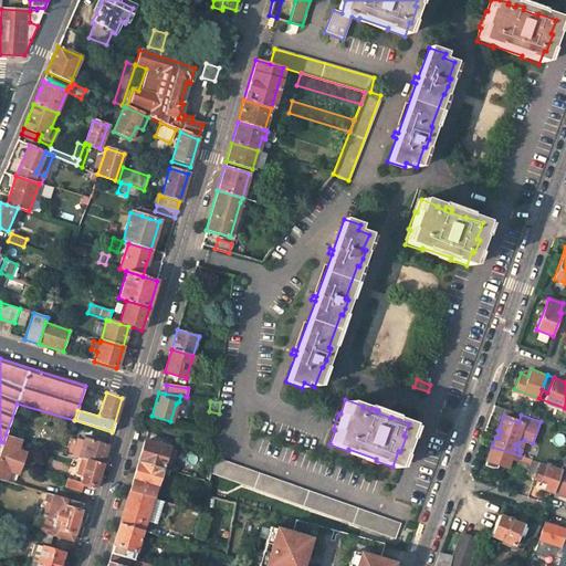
[(0,480),(6,482),(9,471),(18,473),(24,452),(16,450),(19,439),(6,435),(3,442),(0,451),(0,480)]
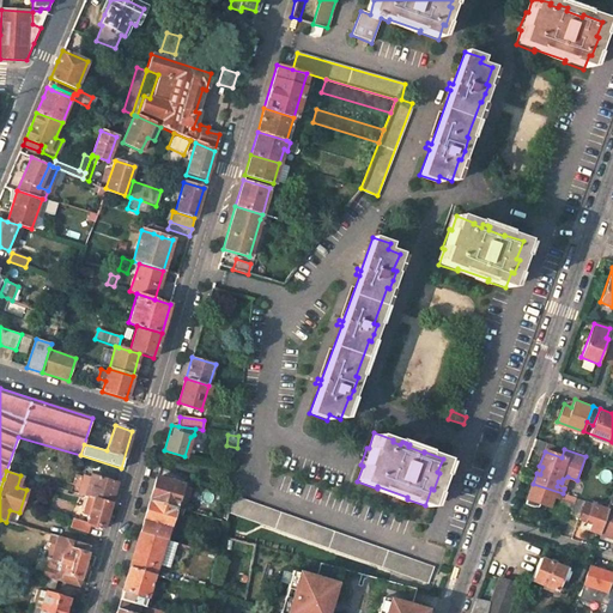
[(117,481),(93,475),(87,495),(95,497),(111,502),(117,481)]
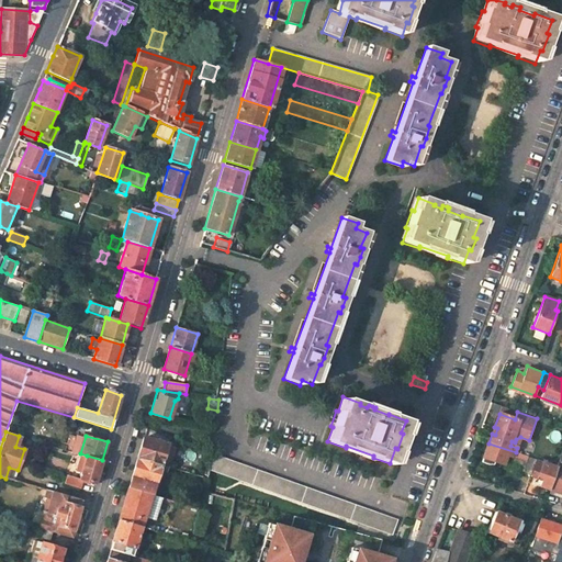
[(144,437),(137,457),(161,463),(167,444),(144,437)]
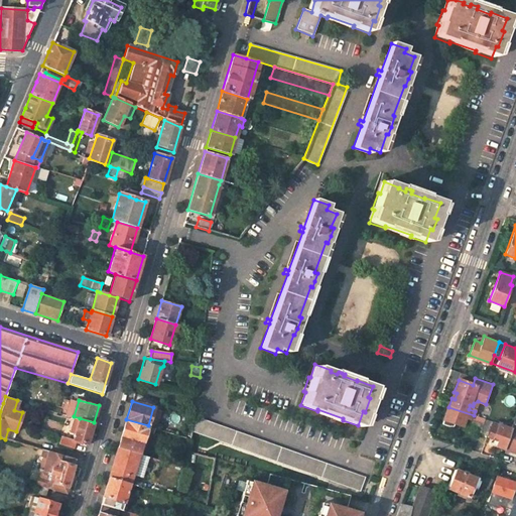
[(155,428),(161,409),(153,407),(148,425),(155,428)]
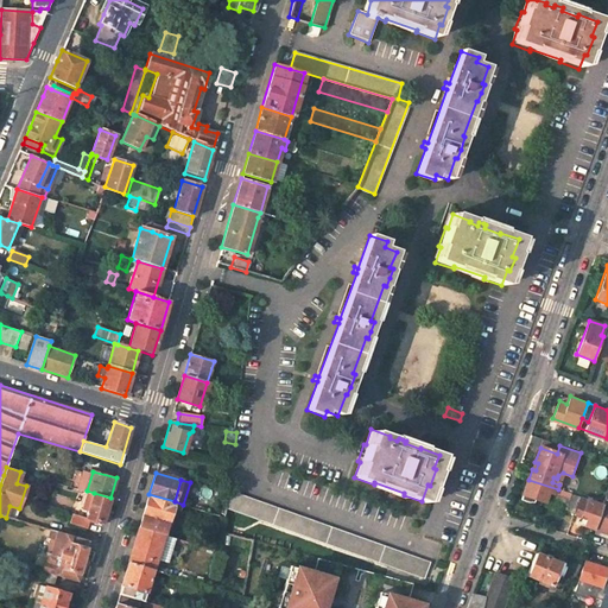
[(574,513),(578,496),(558,489),(529,480),(520,501),(531,505),(533,499),(545,502),(549,493),(567,499),(563,510),(574,513)]
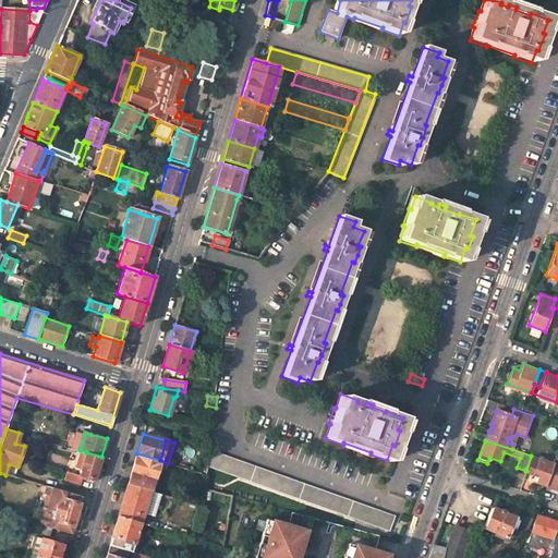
[(389,531),(395,517),(210,449),(209,465),(389,531)]
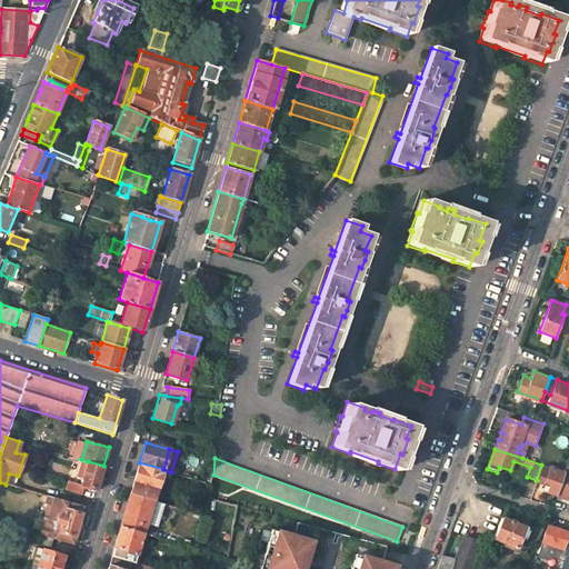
[(81,459),(80,465),(77,475),(83,477),(88,461),(81,459)]
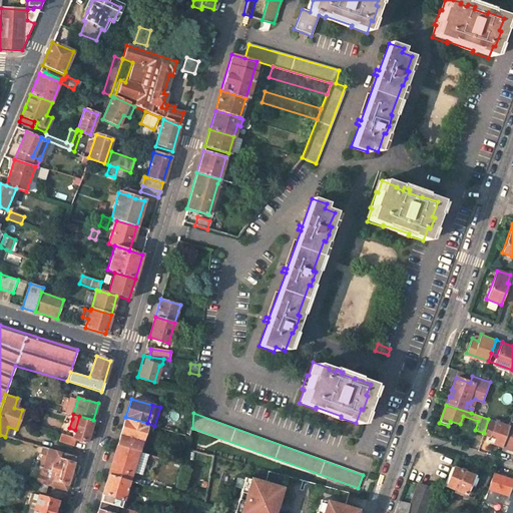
[(87,441),(93,420),(79,416),(75,430),(73,435),(61,431),(58,442),(70,446),(70,447),(72,447),(75,438),(87,441)]
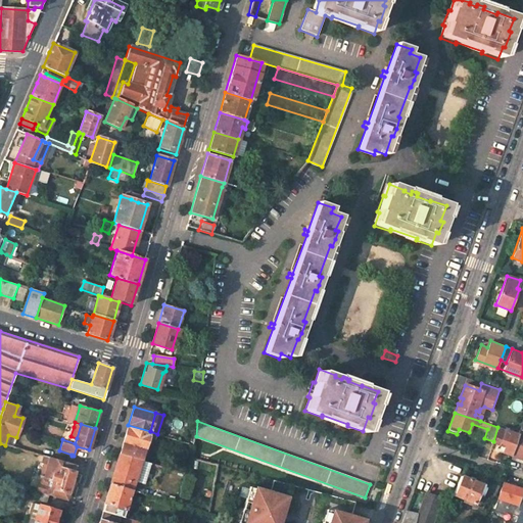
[(128,425),(123,443),(120,453),(141,460),(148,437),(150,431),(128,425)]
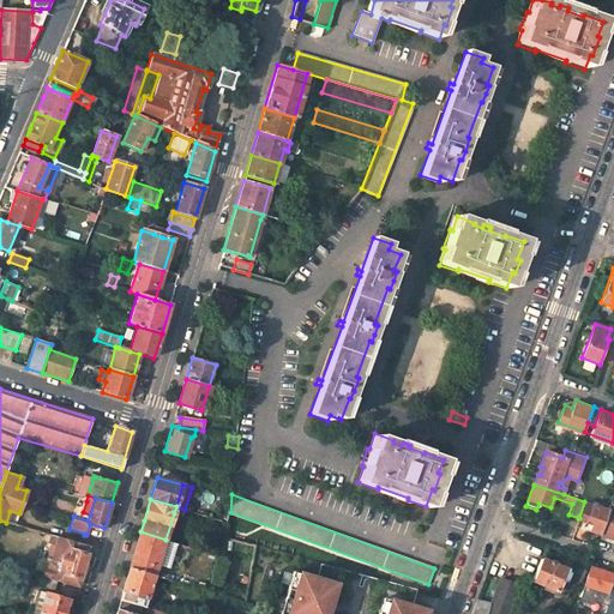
[(584,501),(579,518),(594,522),(590,531),(601,535),(609,510),(584,501)]
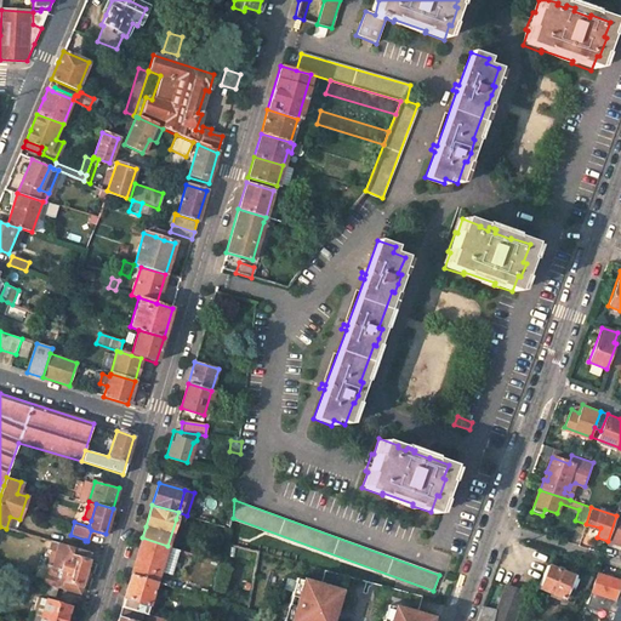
[(620,507),(616,516),(608,541),(620,545),(620,507)]
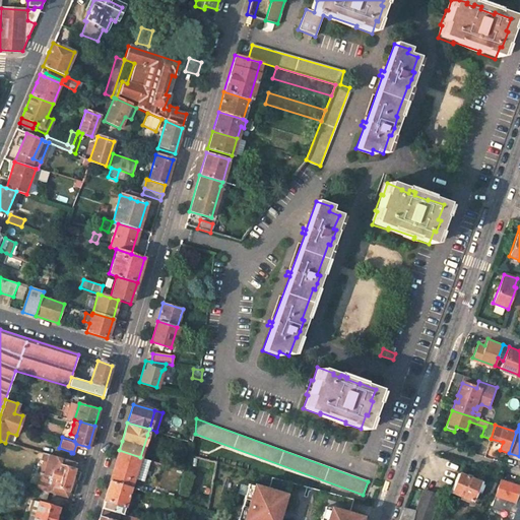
[(149,459),(140,457),(119,450),(113,472),(133,478),(134,476),(143,479),(149,459)]
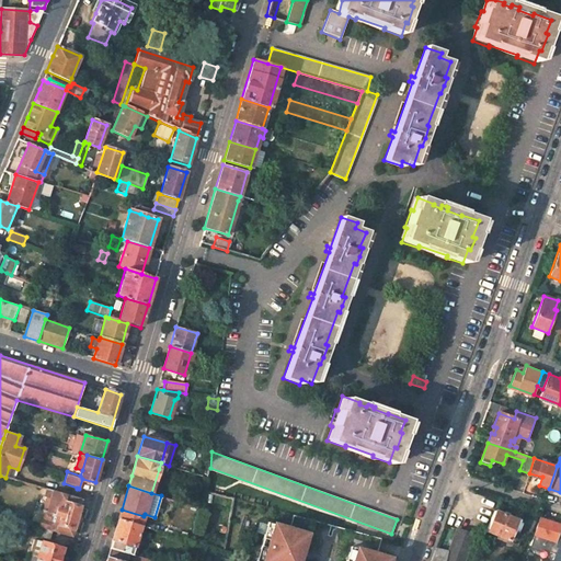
[(81,500),(46,490),(45,496),(50,499),(46,512),(42,511),(37,526),(50,530),(71,536),(81,500)]
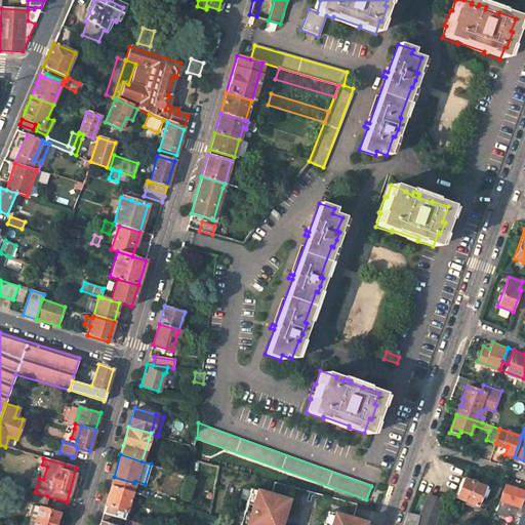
[(134,483),(114,477),(112,484),(132,490),(134,483)]
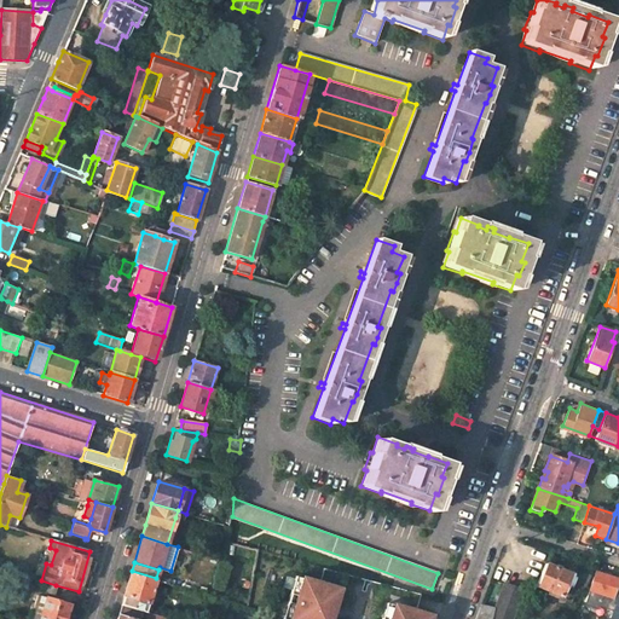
[(562,597),(571,574),(545,565),(537,586),(562,597)]
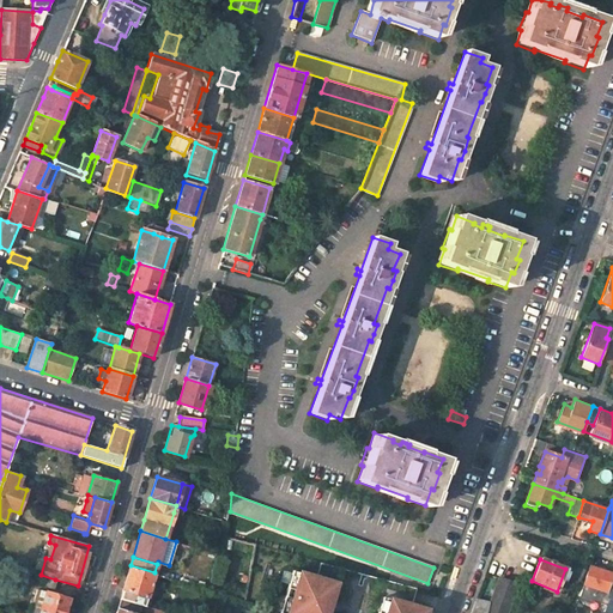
[(149,596),(156,572),(155,572),(131,565),(123,589),(149,596)]
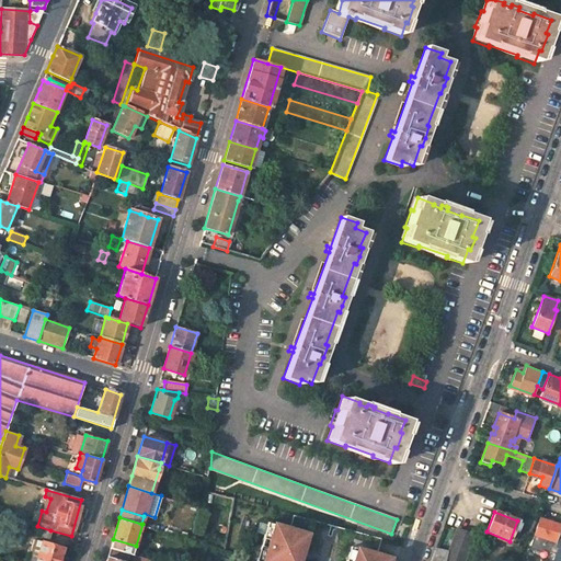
[(549,546),(551,539),(557,541),(560,525),(560,524),(540,518),(535,535),(540,537),(539,542),(549,546)]
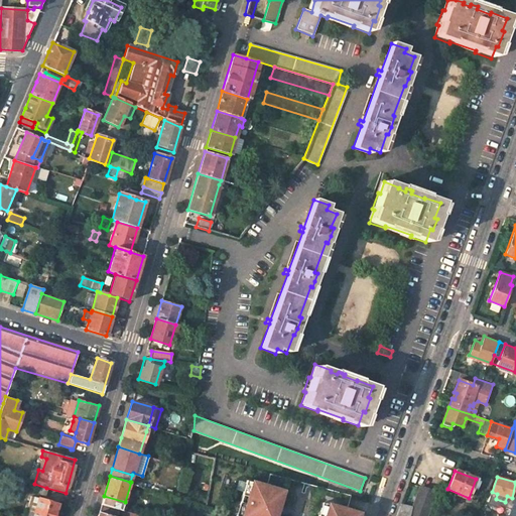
[(483,482),(476,479),(469,498),(476,500),(483,482)]
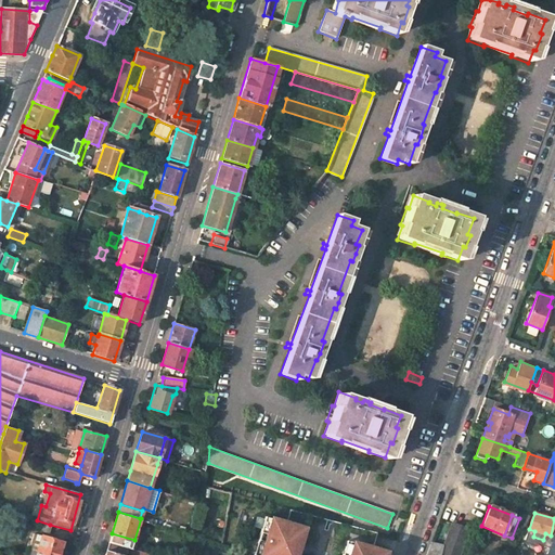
[(530,518),(523,515),(517,529),(524,532),(530,518)]
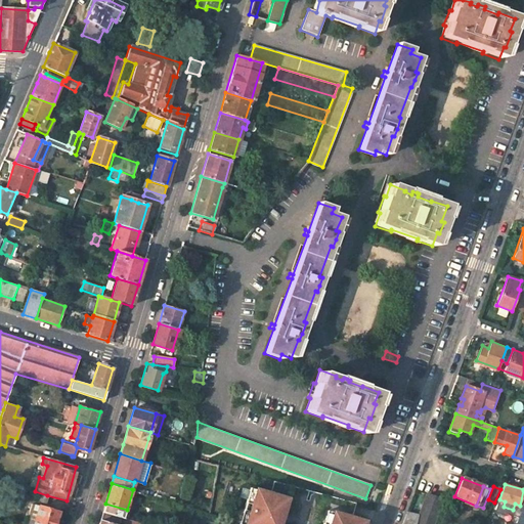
[(279,523),(281,521),(277,520),(279,513),(284,514),(288,498),(251,488),(246,504),(252,505),(250,512),(245,510),(239,523),(279,523)]
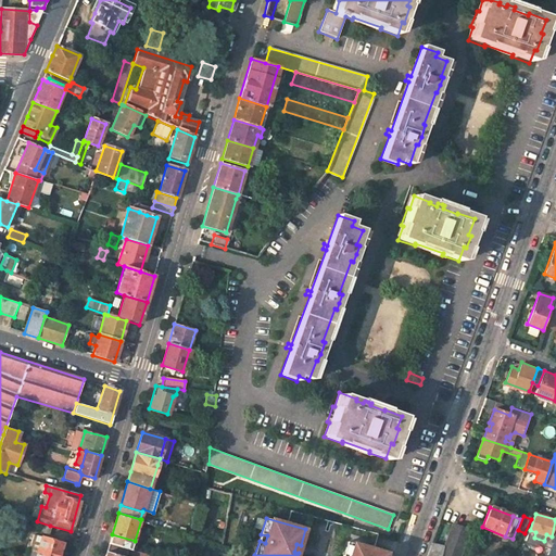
[(48,534),(50,526),(37,521),(34,530),(48,534)]
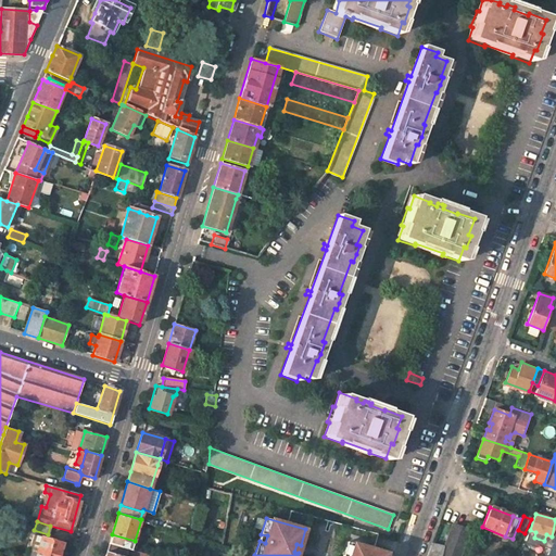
[(431,545),(427,555),(459,555),(465,531),(451,528),(445,548),(431,545)]
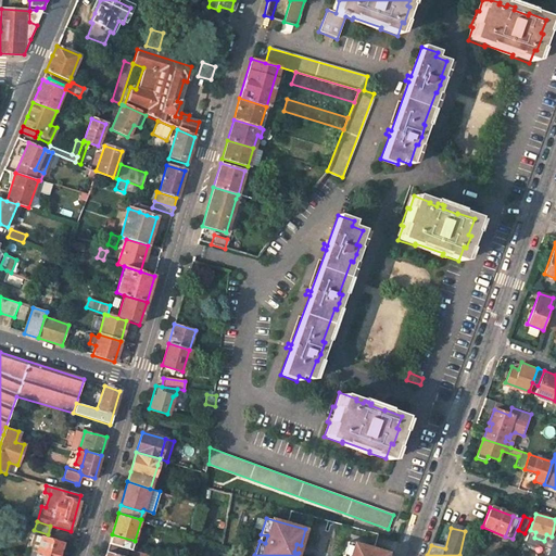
[(34,555),(41,536),(34,534),(27,555),(14,551),(12,555),(34,555)]
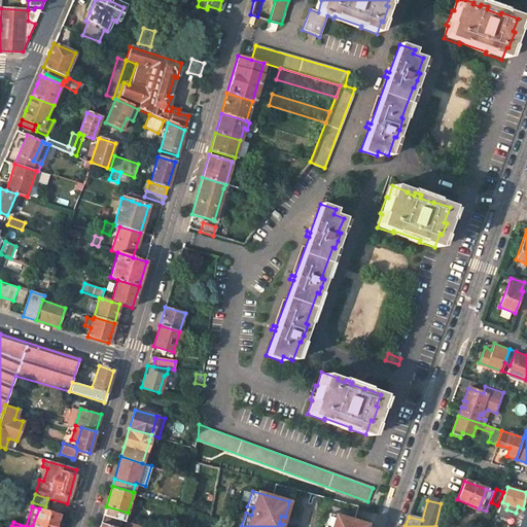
[(128,513),(106,506),(104,514),(126,520),(128,513)]
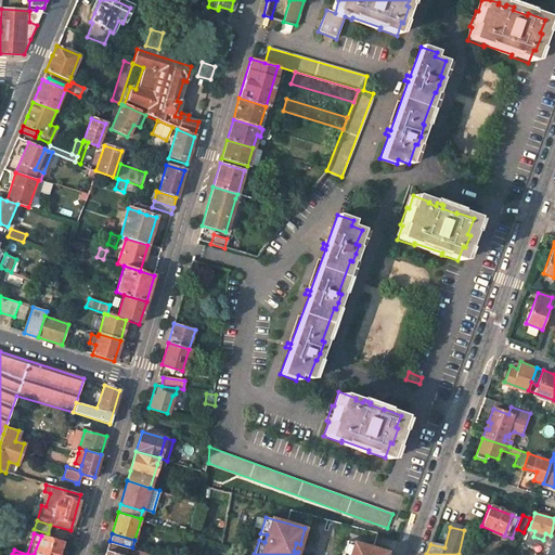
[(41,536),(34,554),(57,554),(62,542),(41,536)]
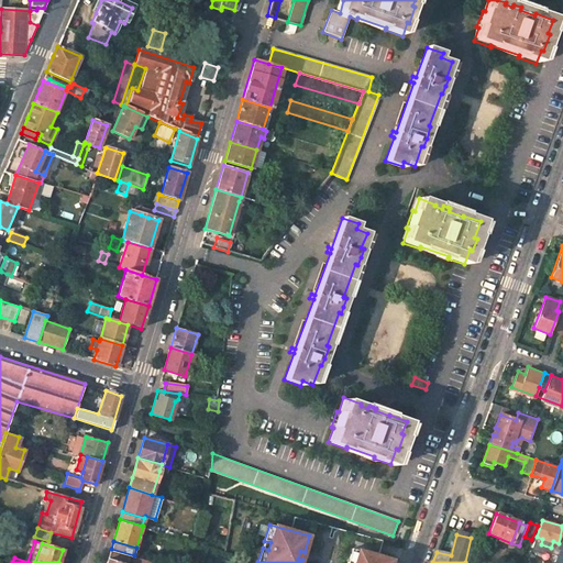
[(111,549),(109,558),(124,562),(139,562),(140,562),(142,558),(134,555),(111,549)]
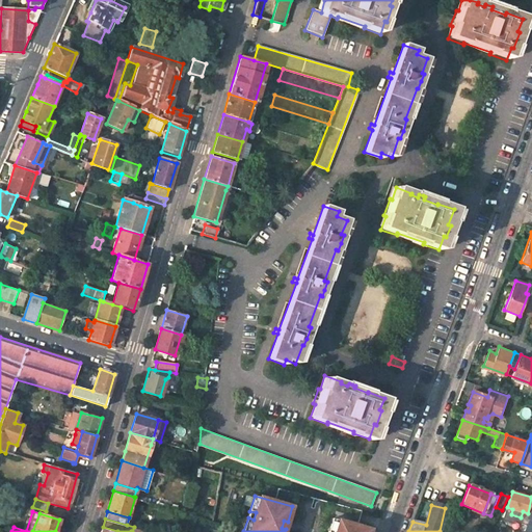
[(370,531),(371,530),(333,519),(328,531),(370,531)]
